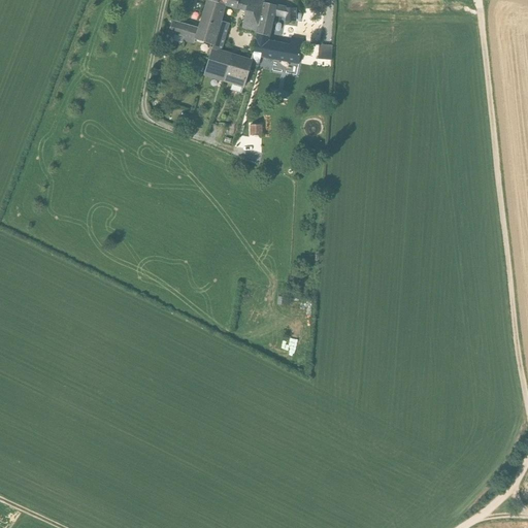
[(212,45),(213,42),(221,21),(225,6),(226,4),(209,0),(207,0),(200,28),(172,21),(169,32),(212,45)]
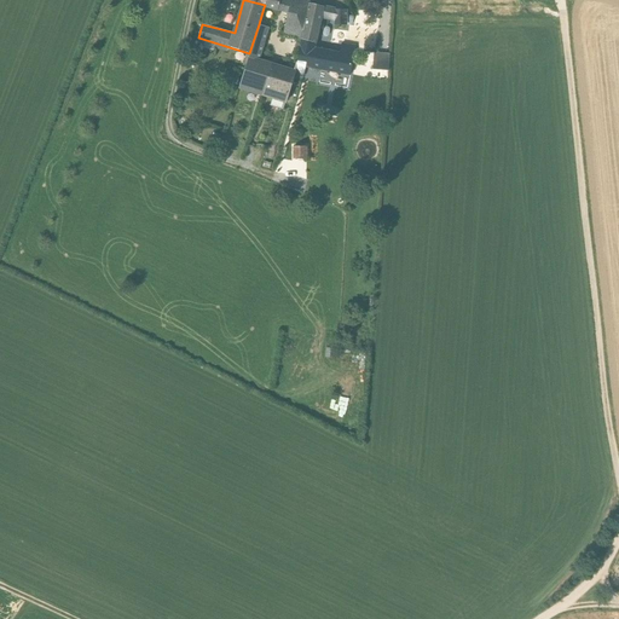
[(246,0),(265,5),(264,7),(287,13),(282,34),(301,39),(310,3),(298,0),(246,0)]
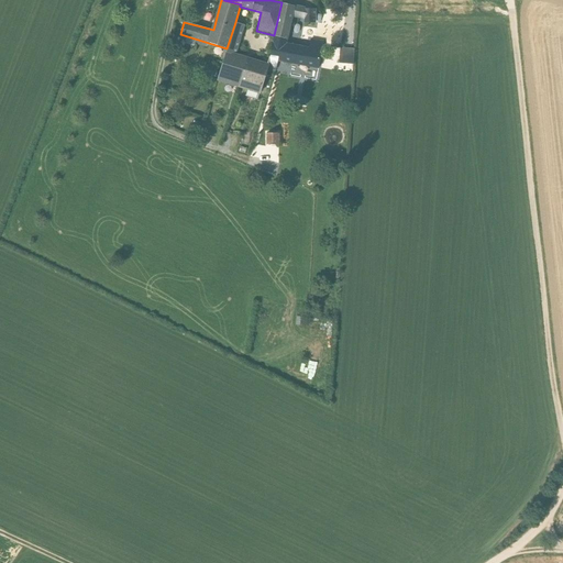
[(282,2),(274,35),(271,56),(268,63),(267,68),(289,73),(293,63),(319,68),(322,52),(286,44),(291,17),(302,19),(305,9),(282,2)]
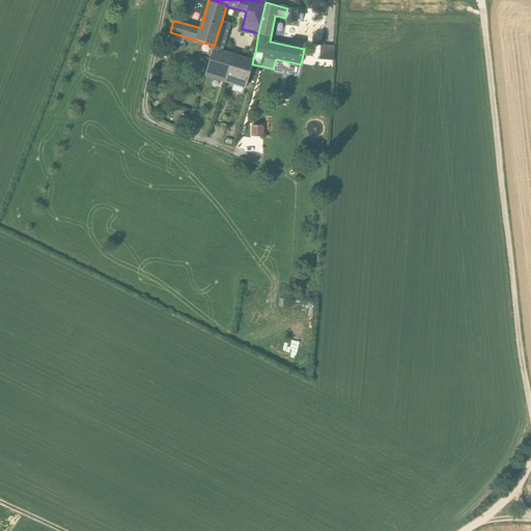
[(297,8),(287,8),(285,18),(287,19),(287,22),(297,22),(297,8)]
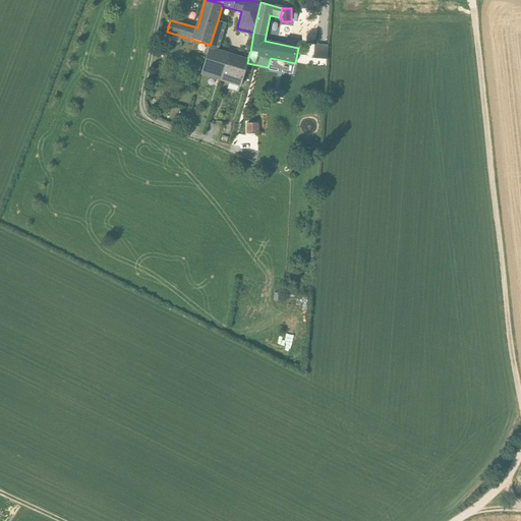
[(211,42),(210,45),(211,45),(220,49),(227,23),(218,20),(211,42)]
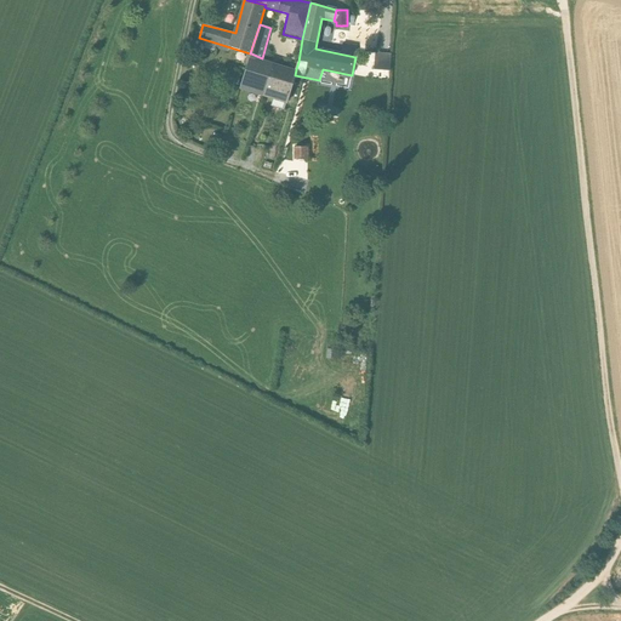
[(262,58),(251,53),(240,89),(263,95),(274,62),(262,58)]
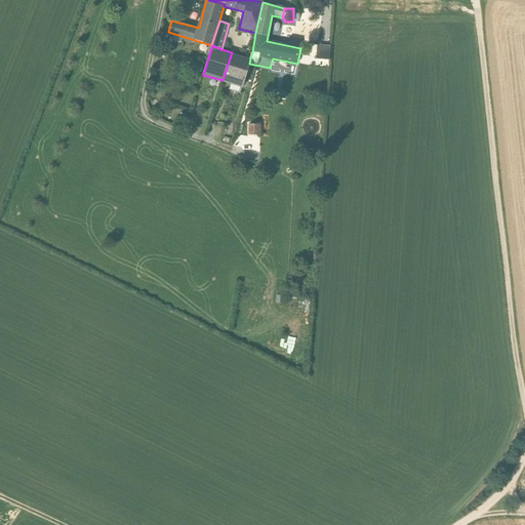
[(329,59),(330,46),(317,45),(316,58),(329,59)]
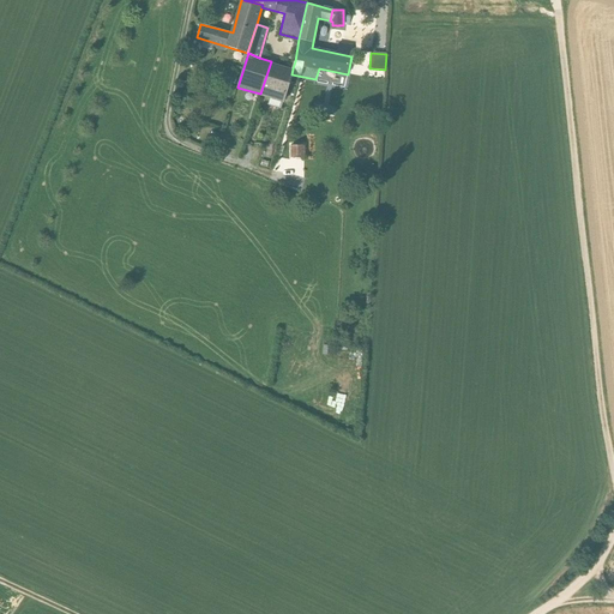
[(283,101),(292,74),(293,68),(271,61),(260,94),(283,101)]
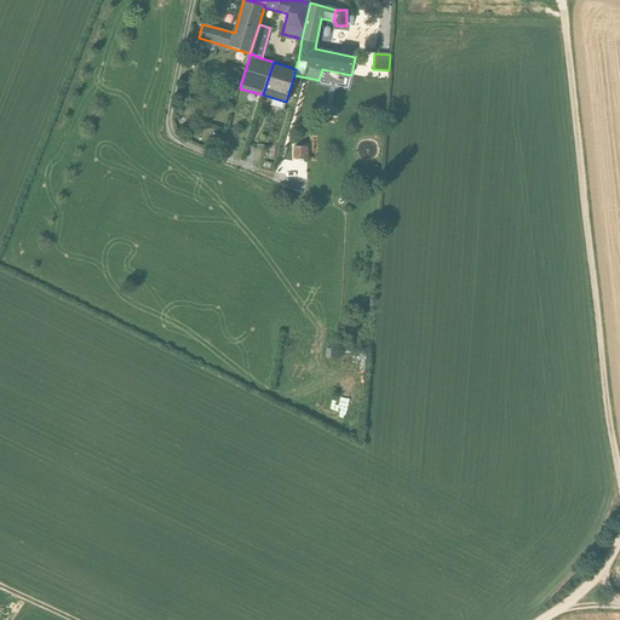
[(306,147),(294,147),(294,159),(308,159),(306,147)]
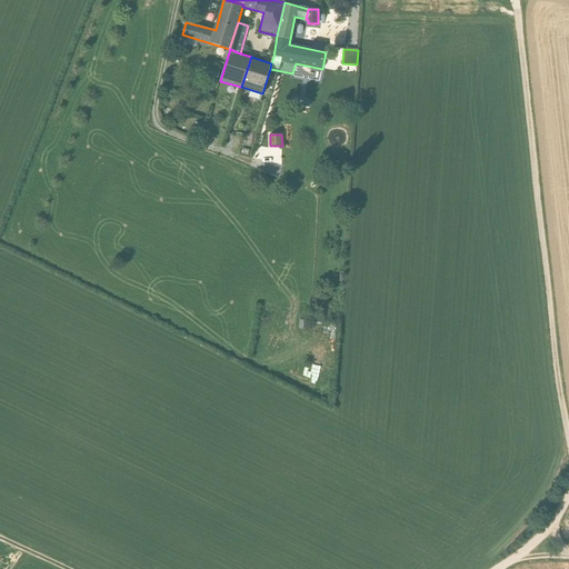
All buildings are outlined.
